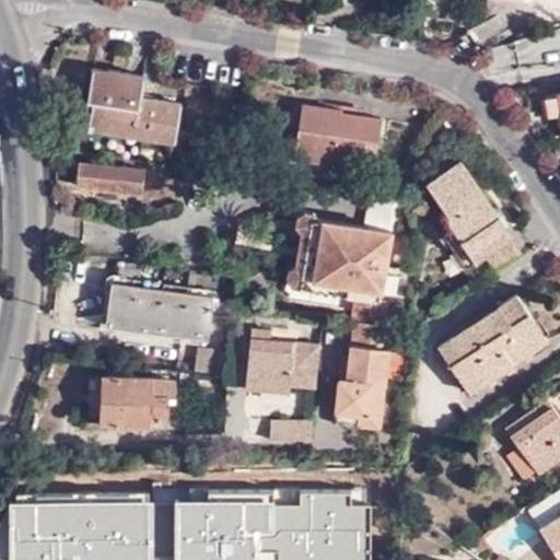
[(141,78),(93,70),(85,116),(89,117),(88,129),(174,143),(179,105),(138,98),(141,78)]
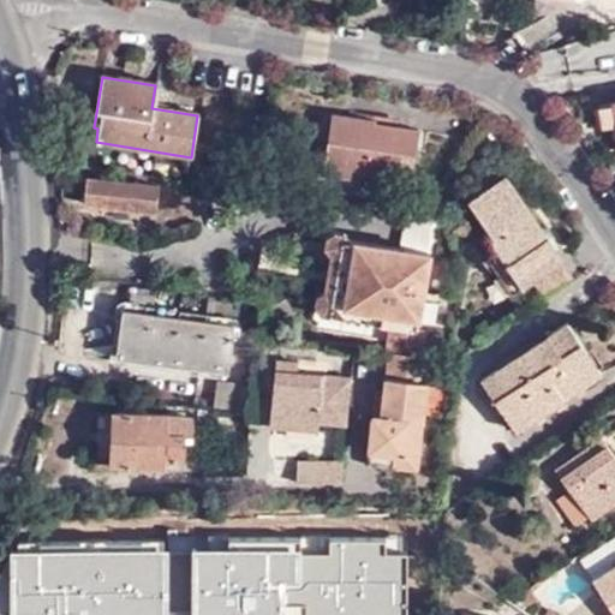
[(366,169),(365,178),(411,185),(418,132),(374,126),(374,121),(332,115),(324,163),(366,169)]
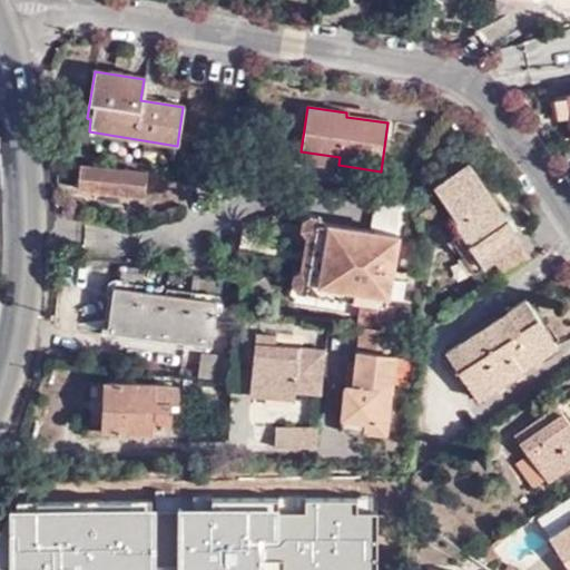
[(337,169),(338,165),(340,157),(301,151),(298,164),(337,169)]
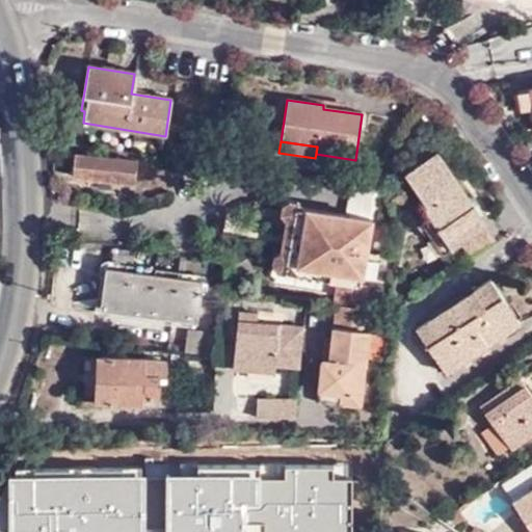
[(451,248),(459,243),(484,227),(435,153),(405,174),(427,207),(424,208),(428,215),(451,248)]
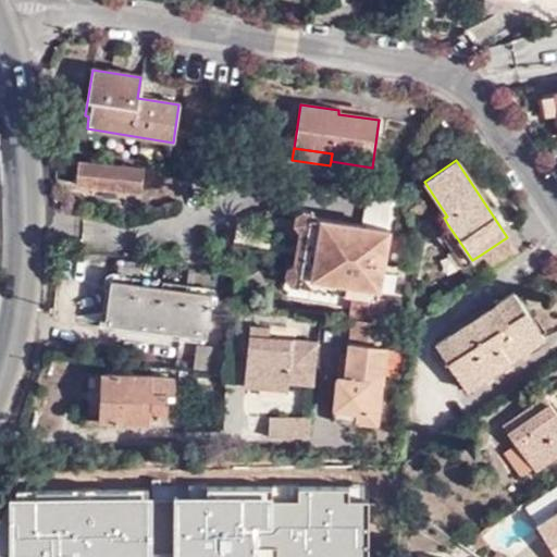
[(143,169),(77,162),(75,185),(141,192),(143,169)]
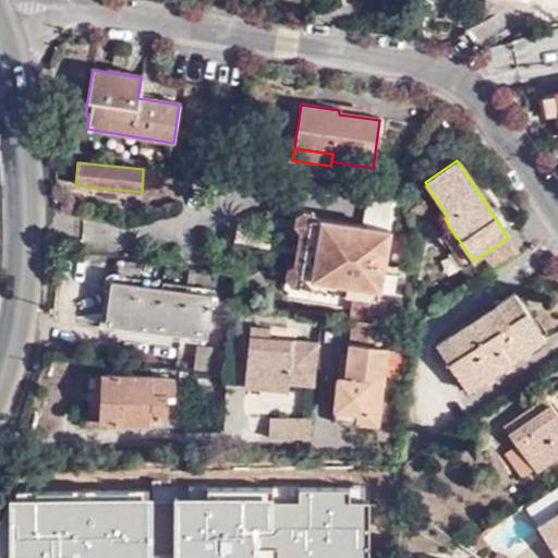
[(312,217),(320,219),(316,211),(304,210),(298,216),(296,226),(302,232),(296,264),(289,269),(288,277),(293,288),(314,290),(314,279),(302,277),(312,217)]
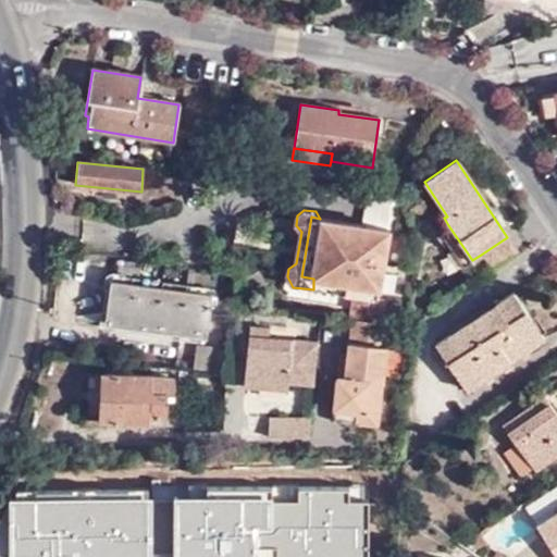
[(356,296),(354,320),(383,324),(386,300),(380,298),(390,230),(320,219),(311,217),(301,276),(313,279),(313,289),(356,296)]
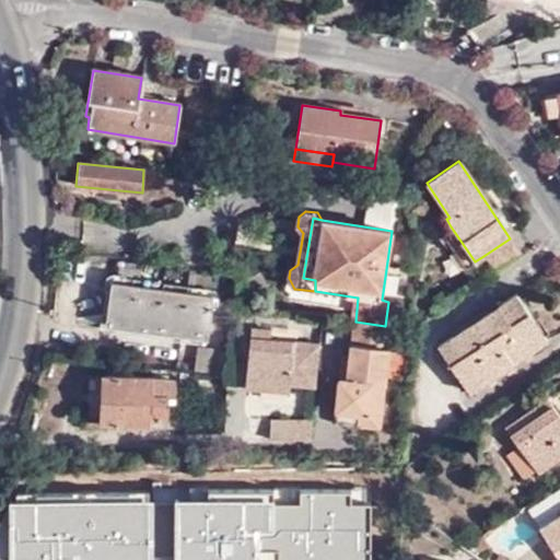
[(465,268),(475,261),(451,226),(441,234),(465,268)]
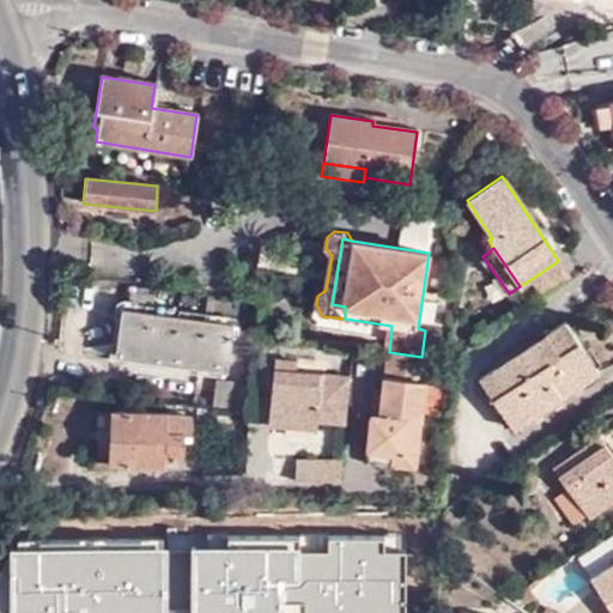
[(558,261),(529,280),(541,297),(569,277),(558,261)]
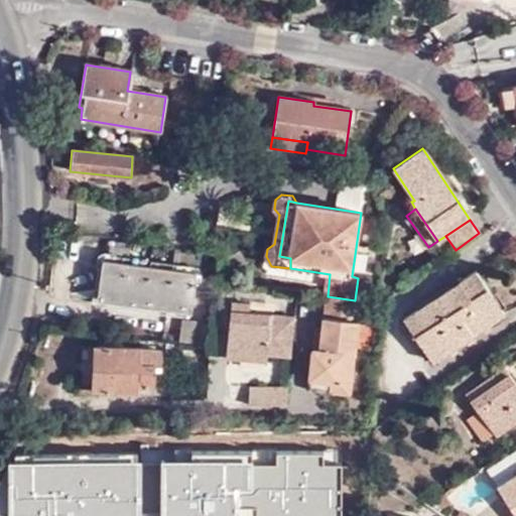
[(191,313),(196,273),(105,261),(100,300),(191,313)]
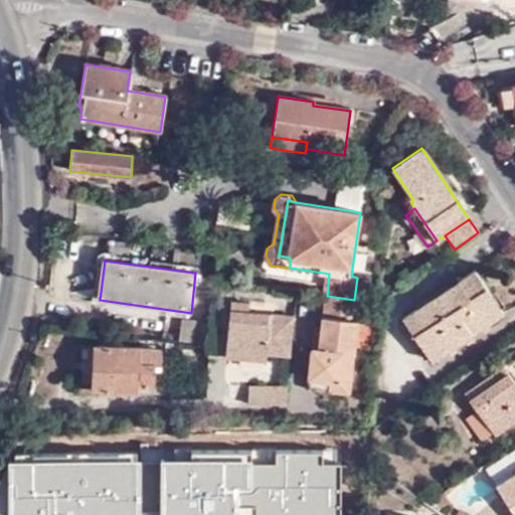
[(476,272),(404,320),(434,361),(504,313),(476,272)]
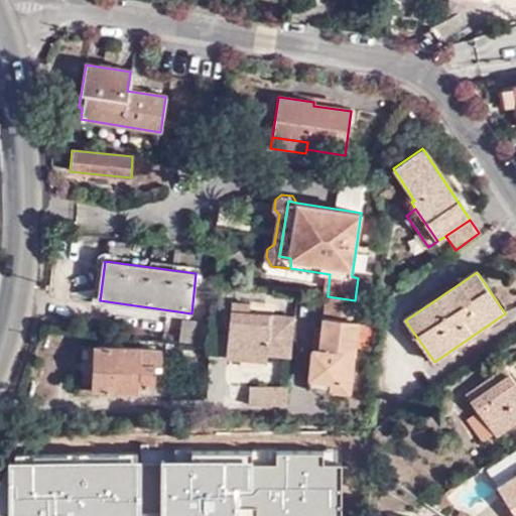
[(355,300),(328,296),(324,334),(321,351),(313,351),(310,381),(341,384),(342,356),(355,357),(362,301),(355,300)]
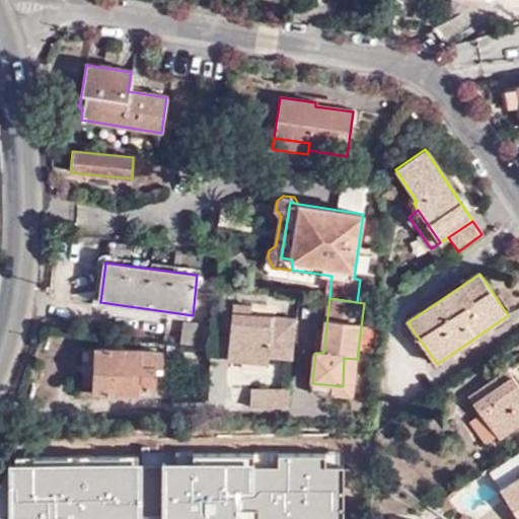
[(295,362),(300,320),(251,315),(252,307),(234,305),(229,355),(270,359),(295,362)]
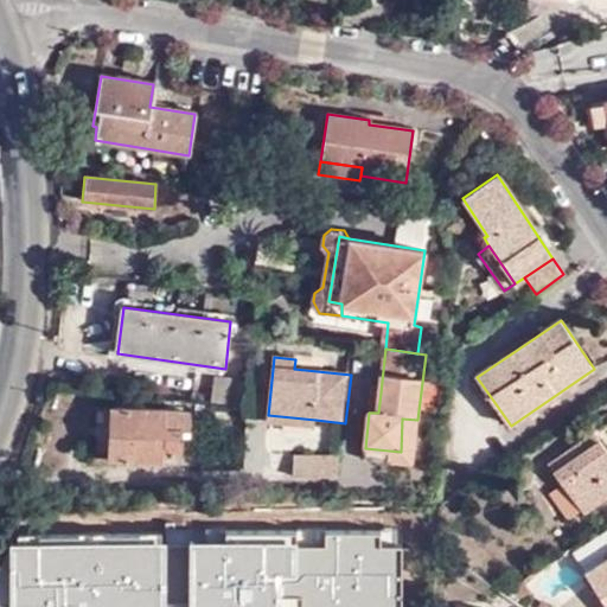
[(215,382),(212,401),(244,404),(247,387),(215,382)]
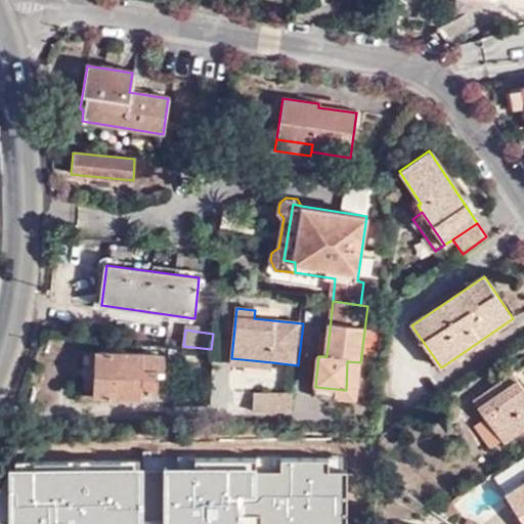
[(320,337),(318,356),(326,356),(329,339),(320,337)]
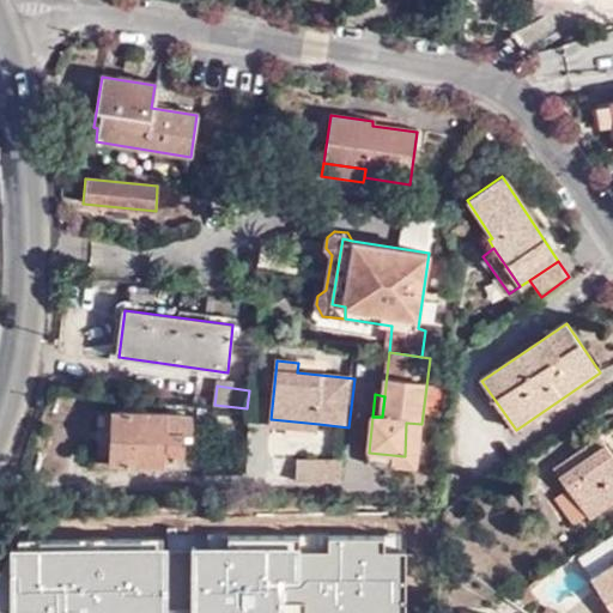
[(143,466),(145,414),(115,413),(111,463),(143,466)]
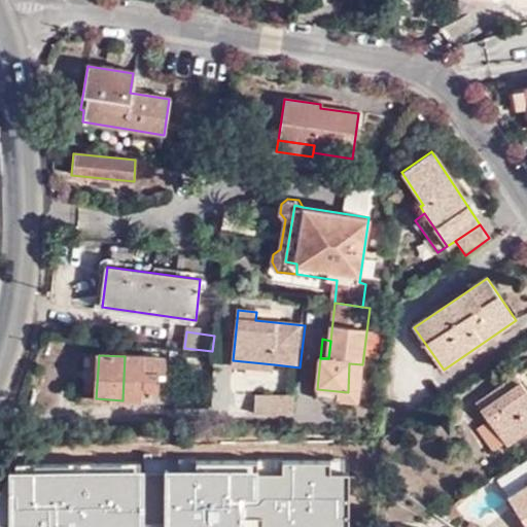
[(143,356),(125,356),(123,400),(141,401),(143,356)]
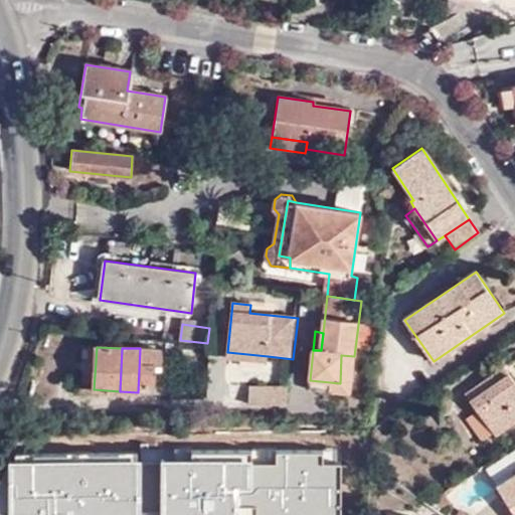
[(161,349),(140,348),(138,392),(139,392),(139,383),(154,385),(155,364),(161,364),(161,349)]
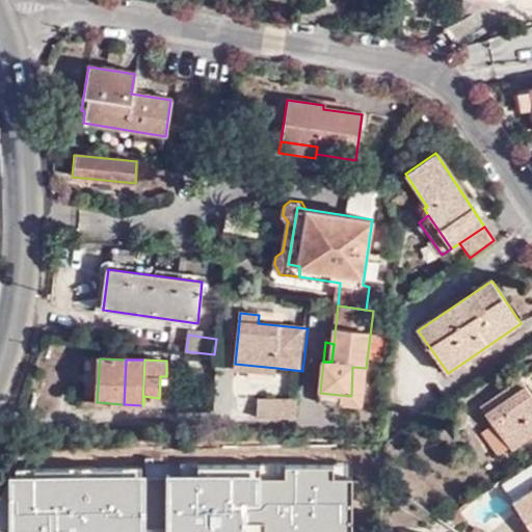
[(276,368),(235,364),(234,372),(276,376),(276,368)]
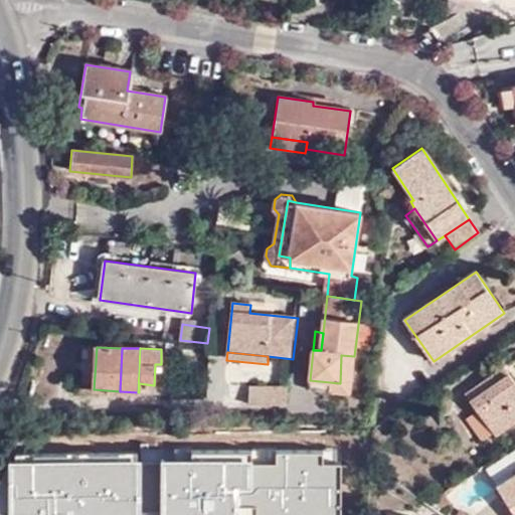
[(350,396),(354,356),(341,355),(340,383),(310,380),(309,390),(350,396)]
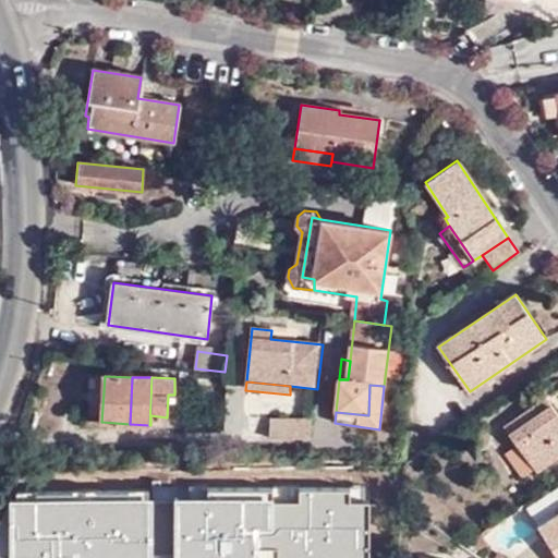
[(557,390),(505,426),(518,446),(506,455),(523,480),(535,471),(536,473),(557,458),(557,390)]
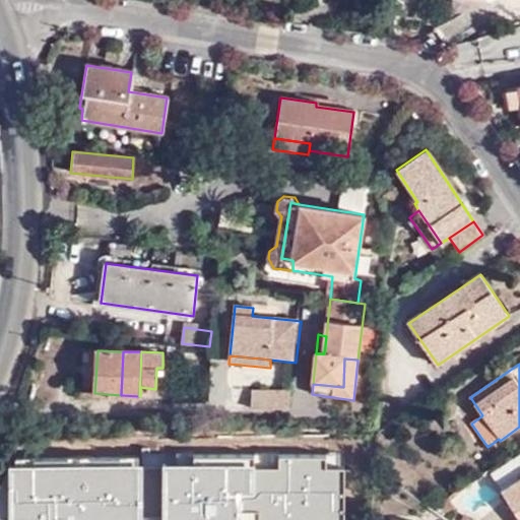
[(253,393),(253,408),(290,407),(293,393),(253,393)]
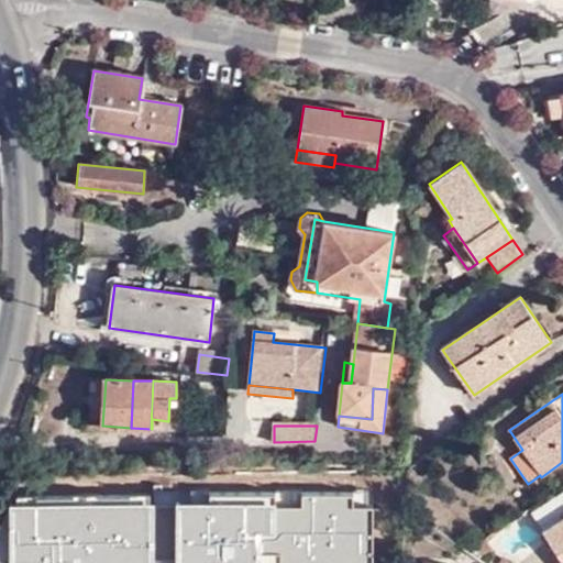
[(352,477),(352,467),(326,466),(326,476),(352,477)]
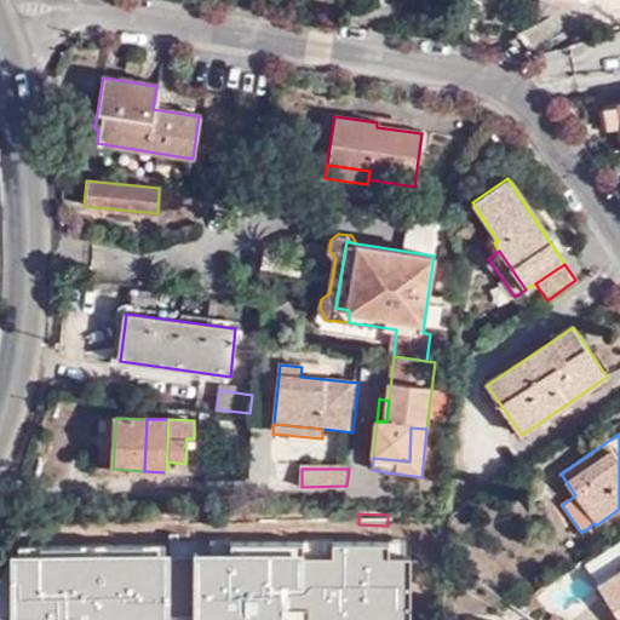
[(206,537),(205,563),(241,566),(241,549),(242,538),(206,537)]
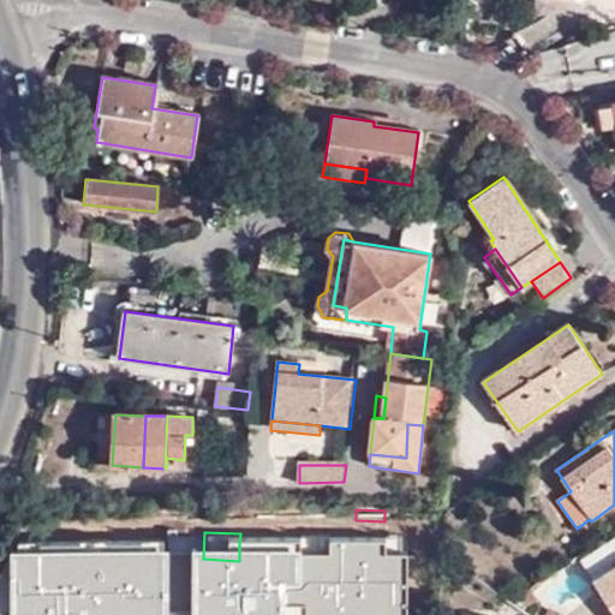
[(267,545),(267,535),(240,533),(239,544),(267,545)]
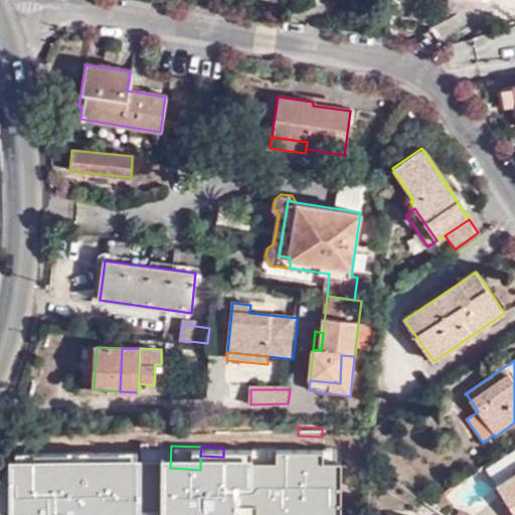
[(170,468),(167,504),(187,504),(186,512),(206,513),(206,514),(220,514),(221,514),(261,514),(265,450),(223,448),(223,457),(200,456),(200,470),(170,468)]
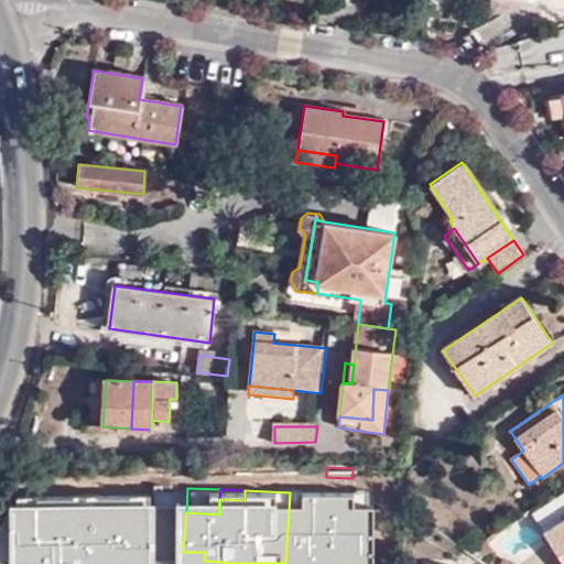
[(563,519),(545,532),(563,560),(563,519)]
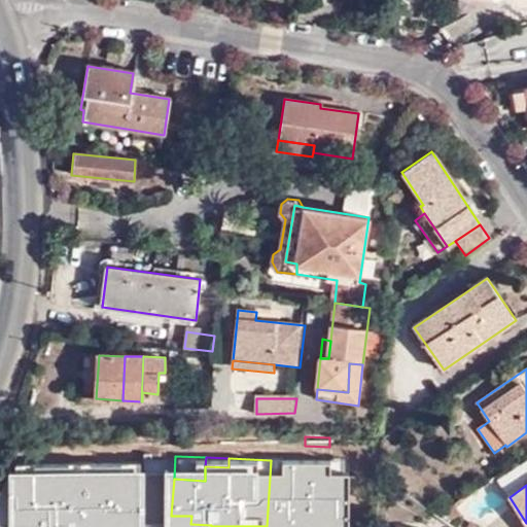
[(452,506),(437,516),(451,525),(461,516),(452,506)]
